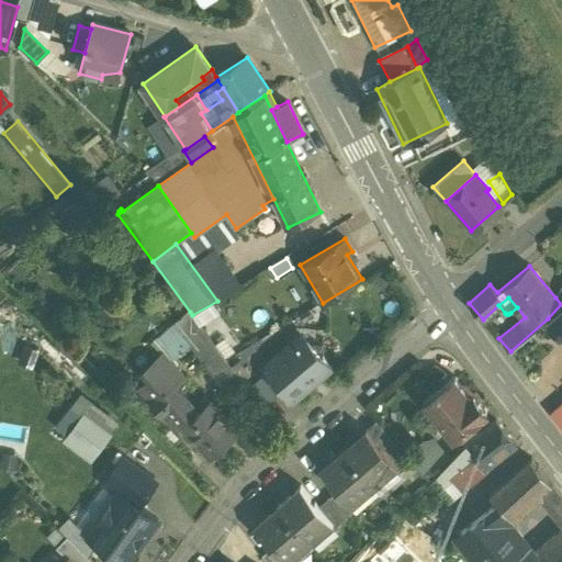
[(561,304),(548,318),(560,333),(561,330),(561,304)]
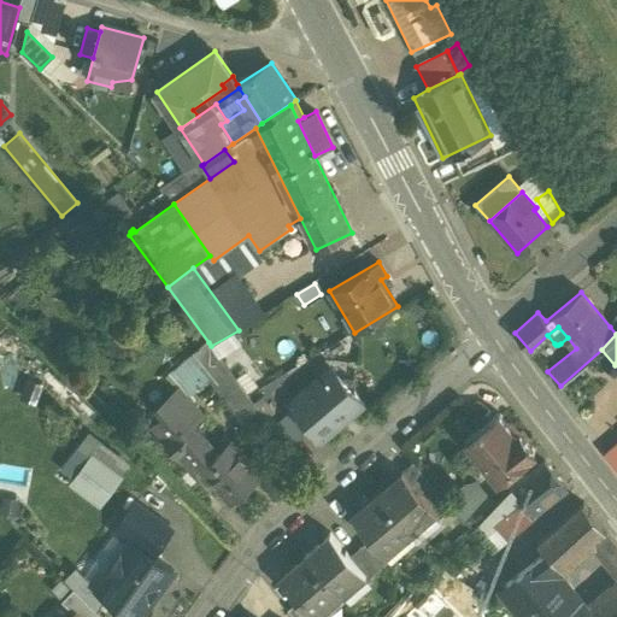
[(209,342),(156,391),(162,397),(162,398),(175,412),(176,412),(210,382),(247,432),(263,417),(211,346),(209,342)]
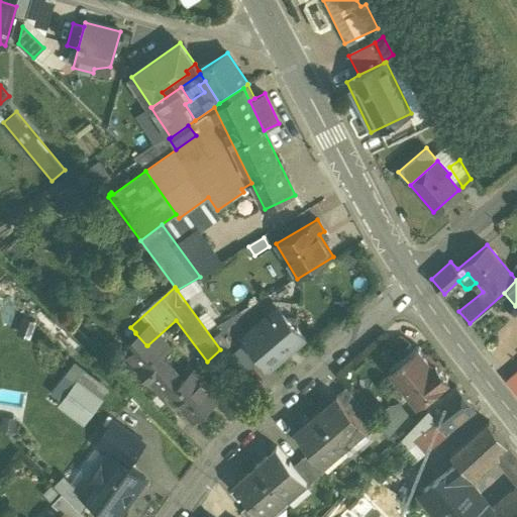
[(288,318),(279,308),(243,339),(269,370),(305,338),(288,318)]
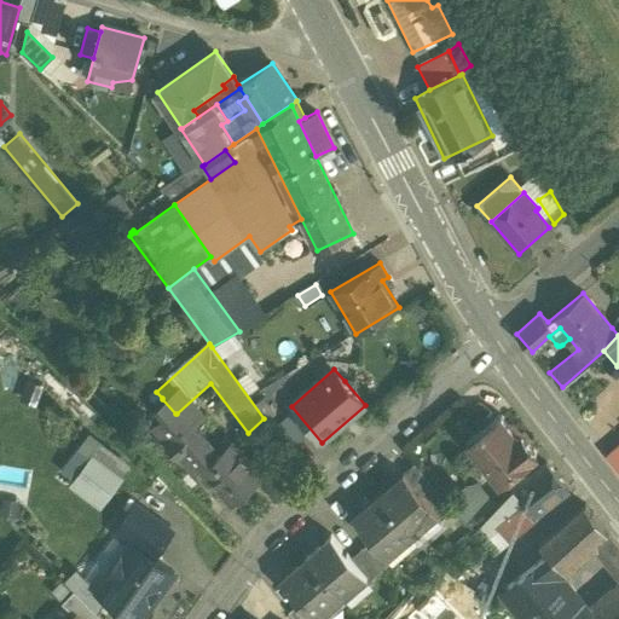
[(356,382),(345,381),(354,393),(356,382)]
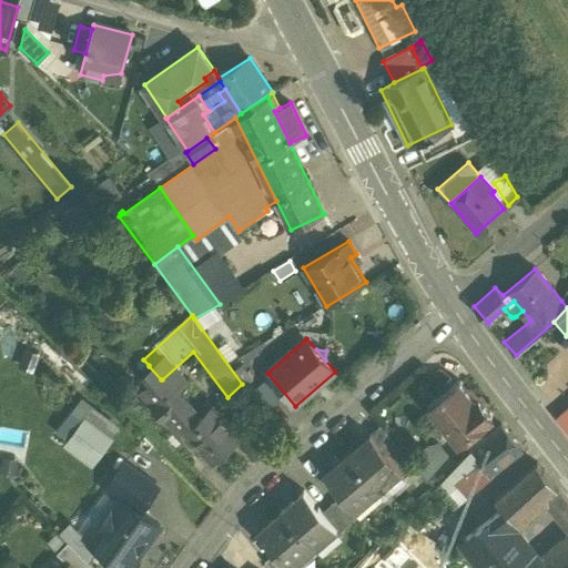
[(161,379),(142,396),(162,419),(182,402),(162,379),(161,379)]
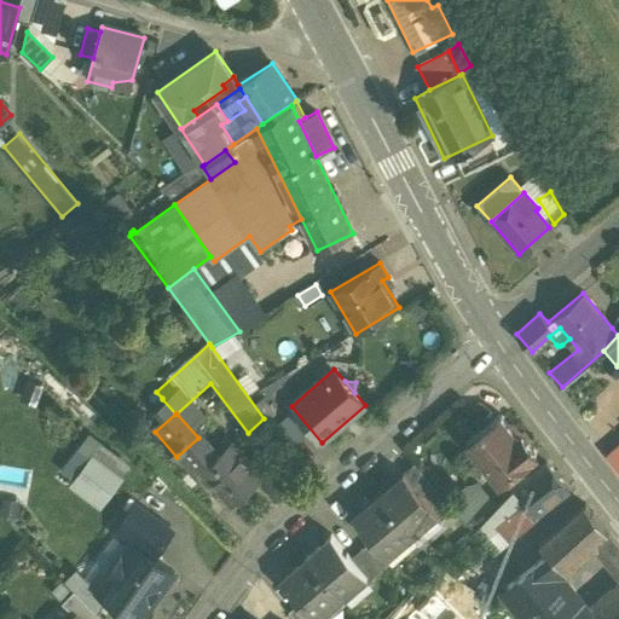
[(509,426),(499,415),(468,441),(501,481),(536,452),(513,423),(509,426)]
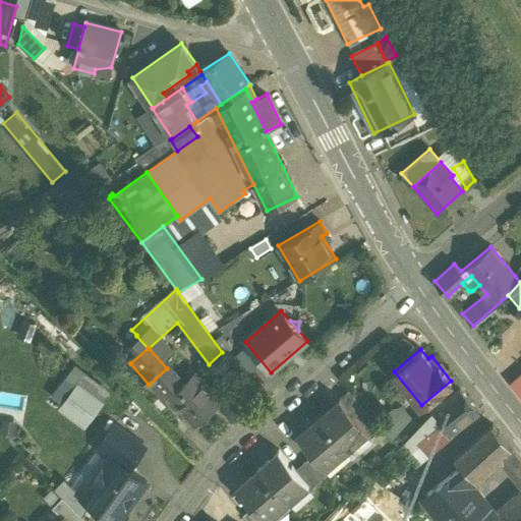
[(222,404),(194,373),(182,385),(167,368),(149,385),(159,396),(163,392),(195,427),(222,404)]
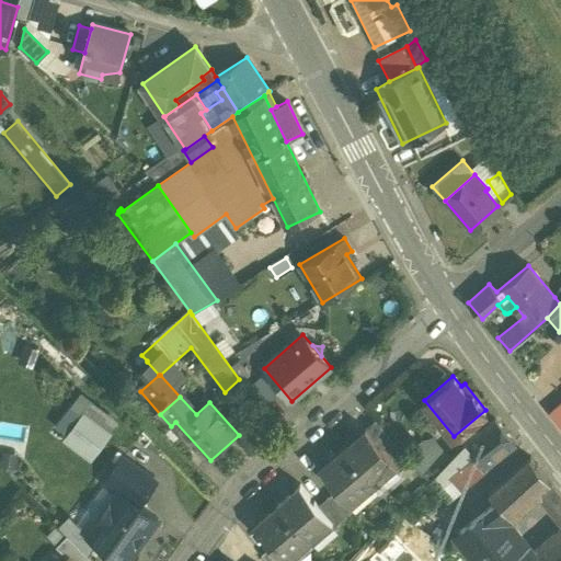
[(560,402),(549,413),(560,425),(560,402)]
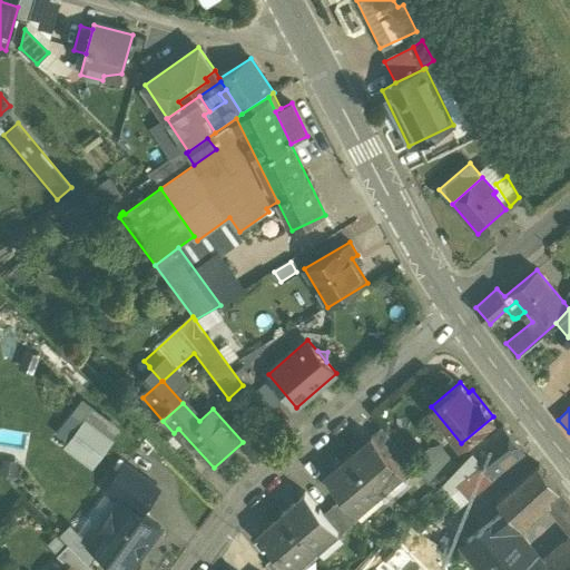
[(69,446),(92,464),(109,442),(86,424),(69,446)]
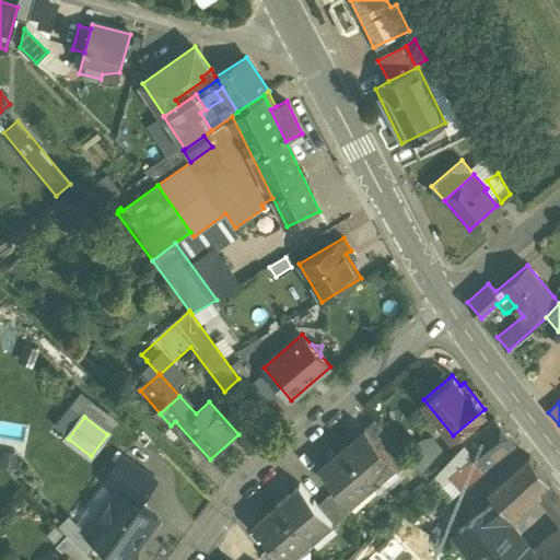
[(394,440),(375,419),(365,428),(383,448),(394,440)]
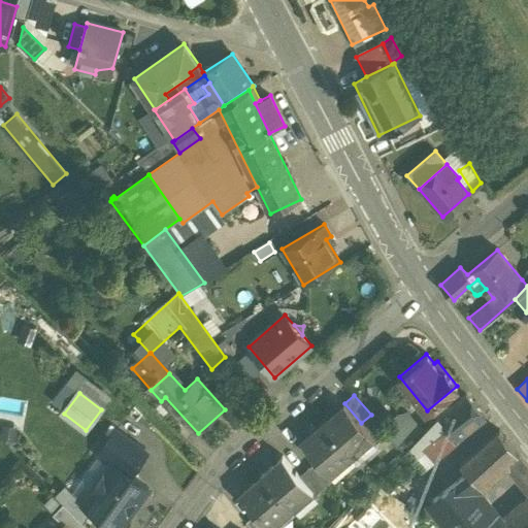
[(467,395),(438,420),(457,441),(485,419),(467,395)]
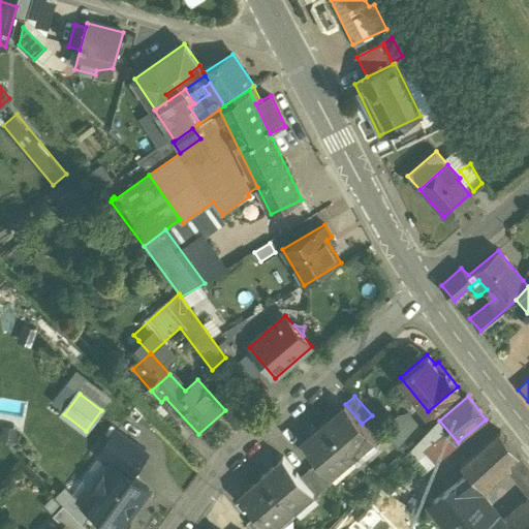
[(344,406),(323,424),(352,457),(373,439),(374,437),(362,424),(345,404),(344,403),(343,404),(344,406)]
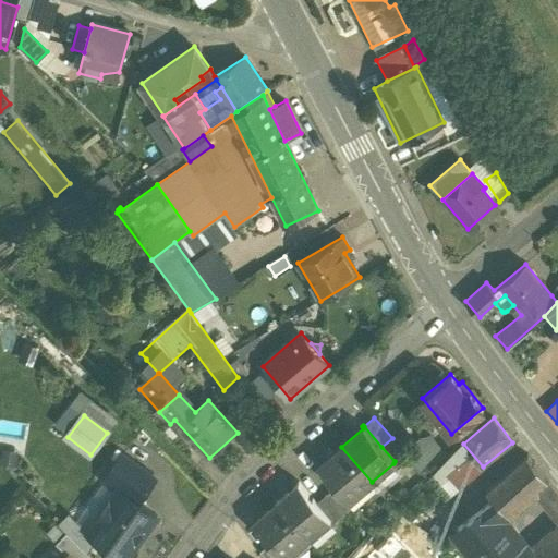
[(433,437),(410,457),(424,473),(447,453),(433,437)]
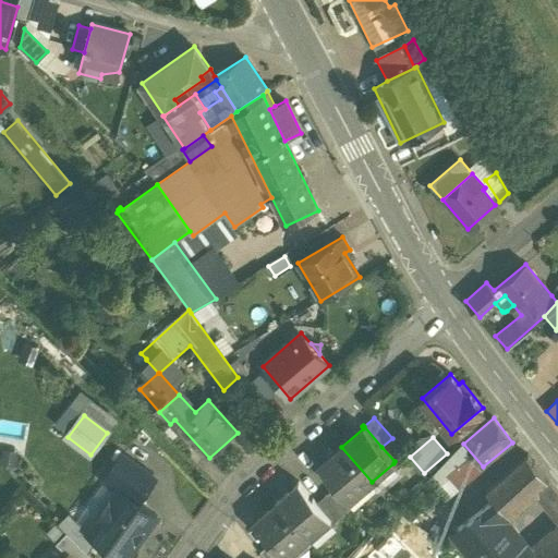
[(409,459),(392,438),(381,447),(395,461),(393,463),(398,469),(409,459)]
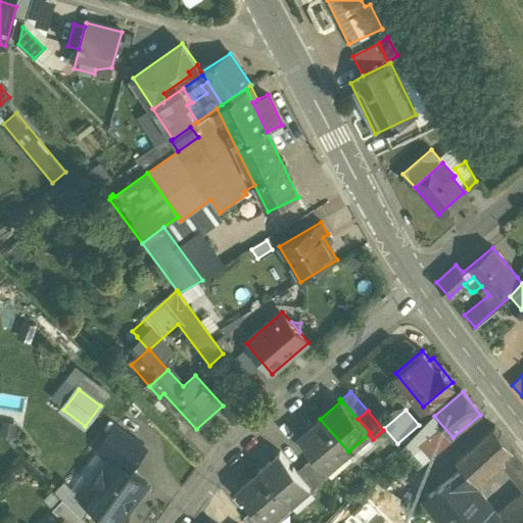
[(434,416),(406,444),(422,464),(453,437),(434,416)]
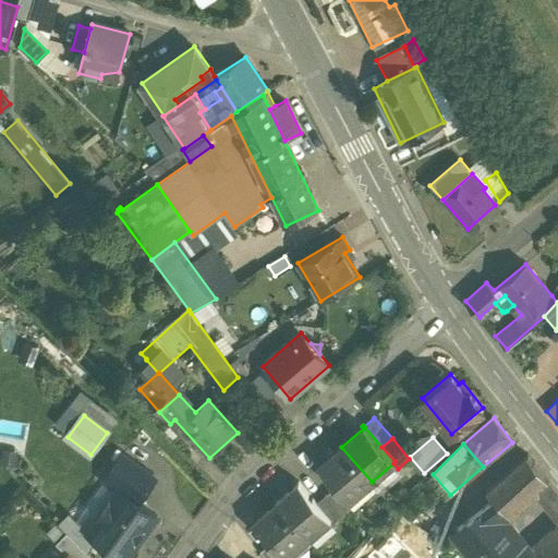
[(372,482),(341,447),(319,465),(318,464),(317,465),(336,487),(348,501),(350,500),(372,482)]
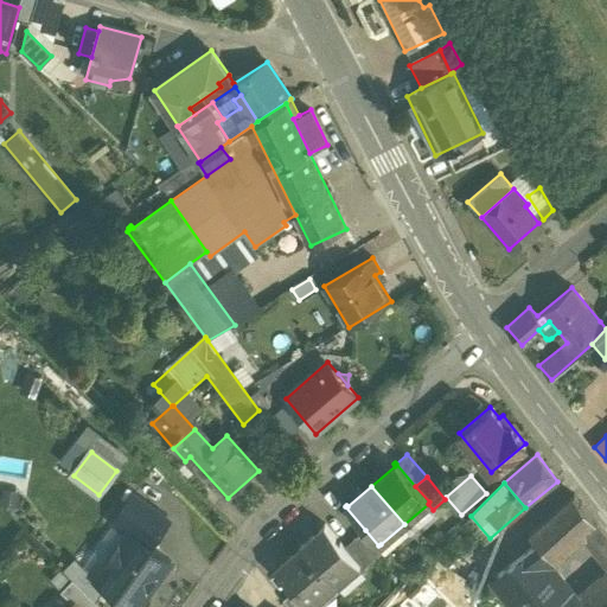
[(575,496),(530,536),(538,545),(551,561),(583,534),(596,523),(575,496)]
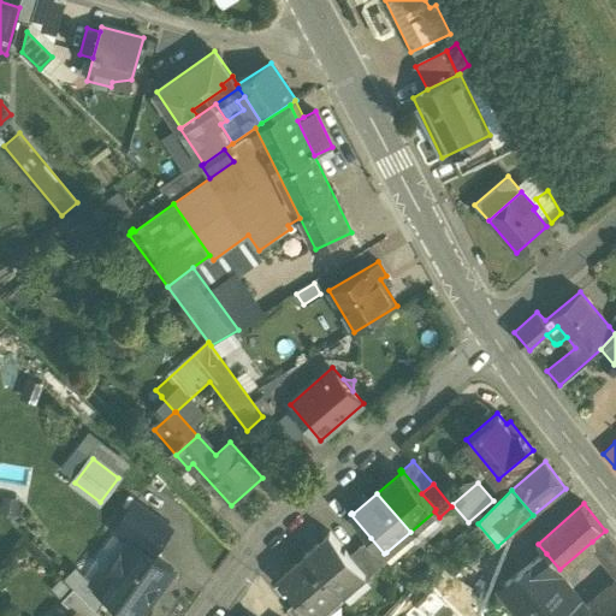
[(170,529),(135,504),(116,531),(131,542),(131,540),(152,555),(170,529)]
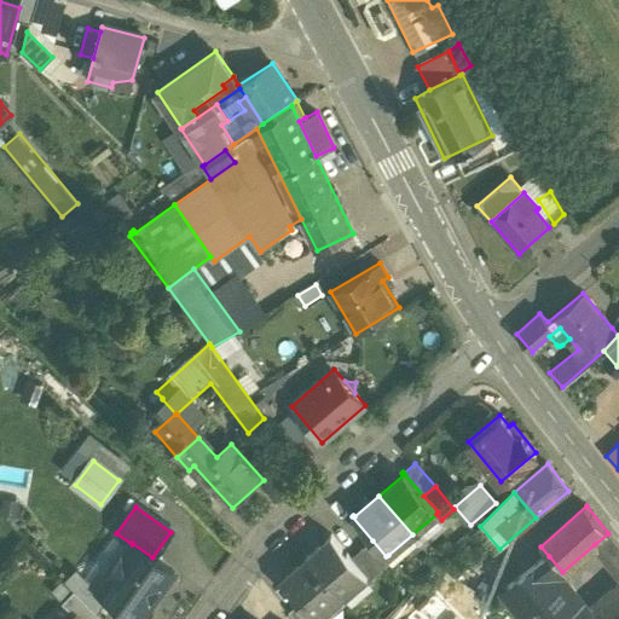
[(618,547),(608,533),(595,544),(608,562),(618,553),(618,547)]
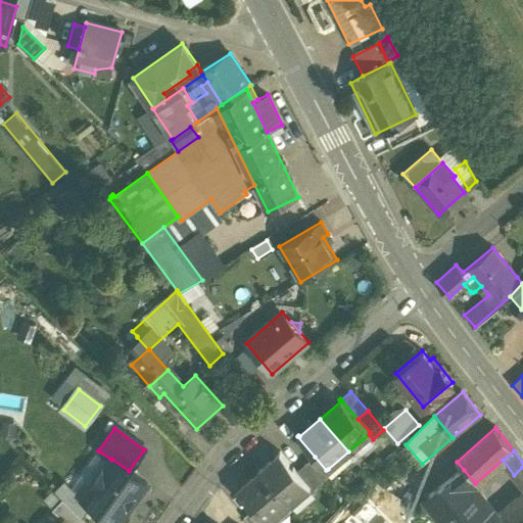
[(296,472),(279,452),(278,454),(279,455),(258,472),(287,505),(307,487),(308,486),(296,472)]
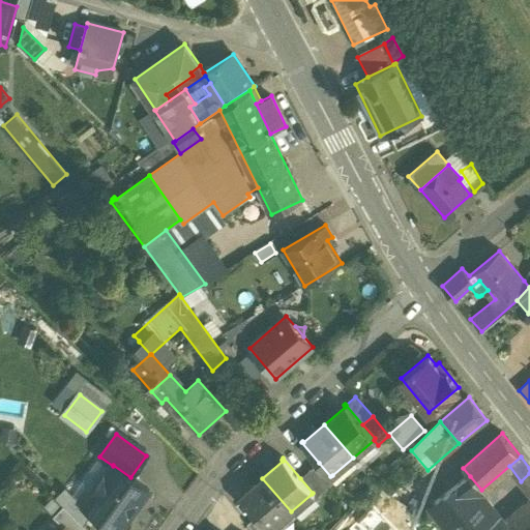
[(330,476),(319,463),(310,470),(326,489),(336,480),(332,475),(330,476)]
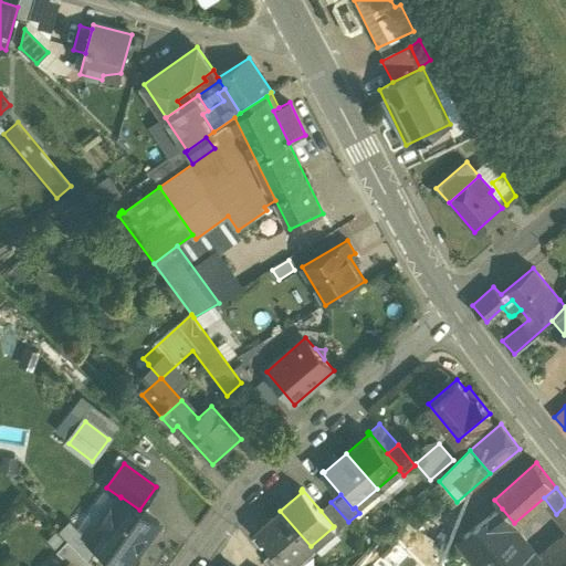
[(121,498),(98,528),(105,533),(105,538),(101,545),(103,546),(101,549),(102,556),(108,561),(115,559),(117,556),(128,565),(158,523),(139,510),(121,496),(121,498)]
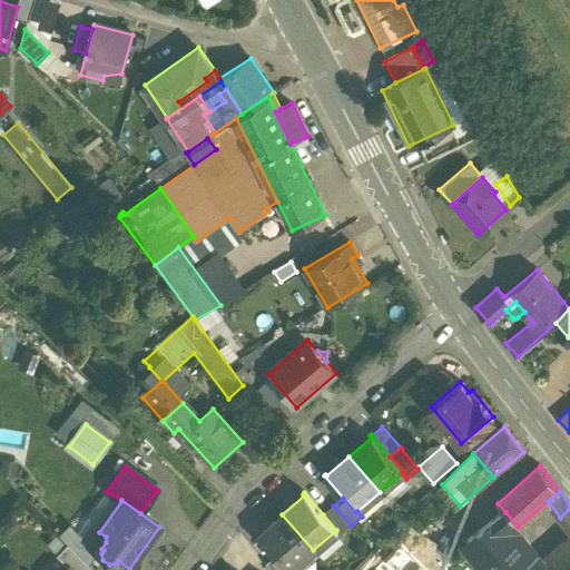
[(351,526),(333,505),(323,514),(336,530),(335,531),(338,537),(351,526)]
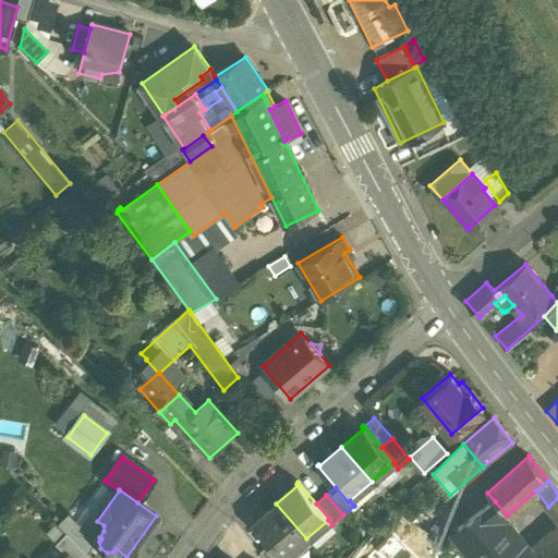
[(495,501),(459,532),(480,557),(523,557),(529,555),(501,520),(507,516),(495,501)]
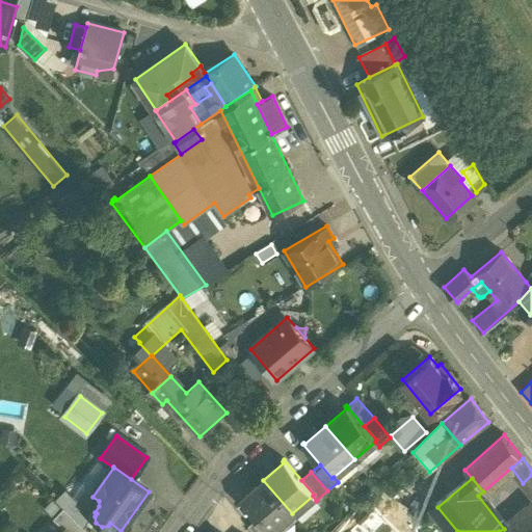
[(292,513),(263,480),(242,498),(241,497),(239,498),(258,519),(268,531),(269,531),(271,531),(292,513)]
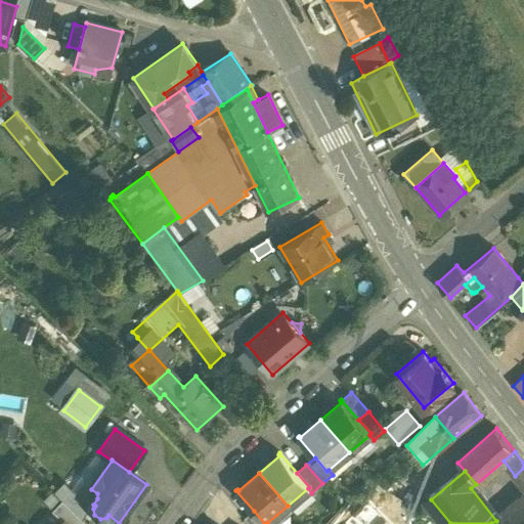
[(523,523),(523,494),(497,517),(504,523),(523,523)]
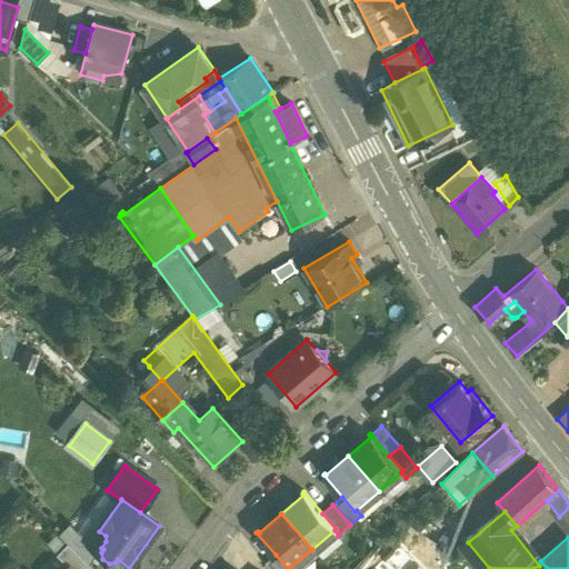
[(375,568),(416,568),(421,565),(400,543),(375,568)]
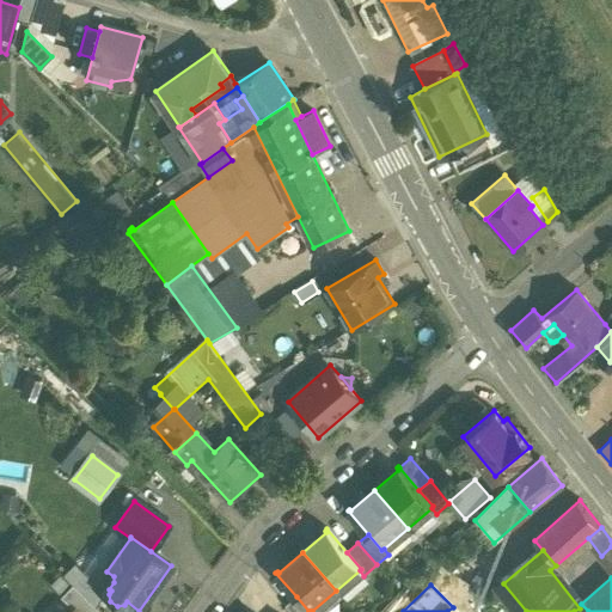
[(99,611),(73,586),(61,598),(74,611),(75,610),(77,611),(99,611)]
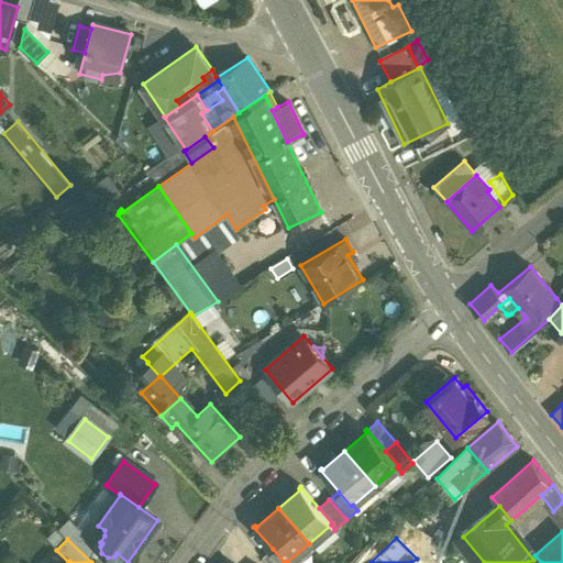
[(285,562),(284,562),(273,549),(262,558),(266,562),(287,562),(285,562)]
